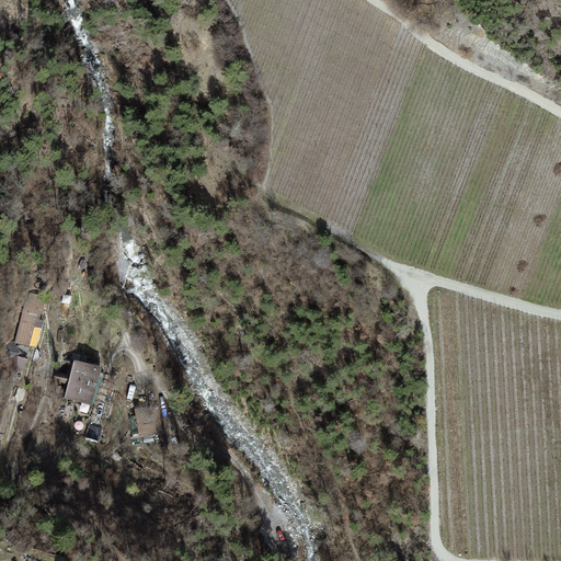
[(50,297),(29,292),(15,342),(37,348),(50,297)]
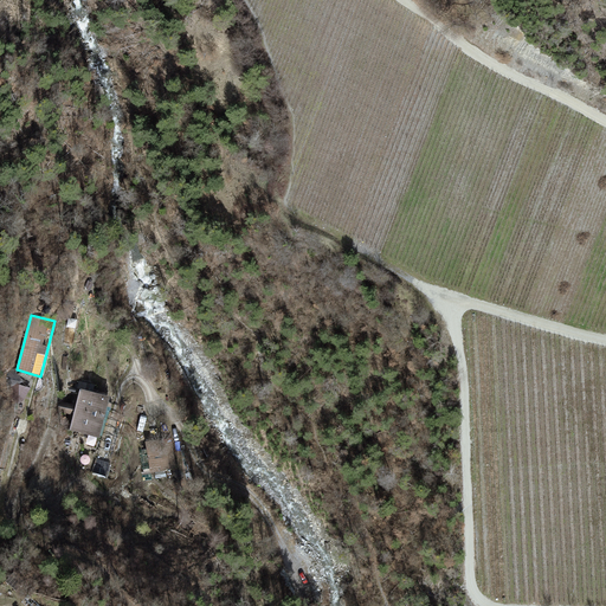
[(110,398),(81,391),(70,432),(100,439),(110,398)]
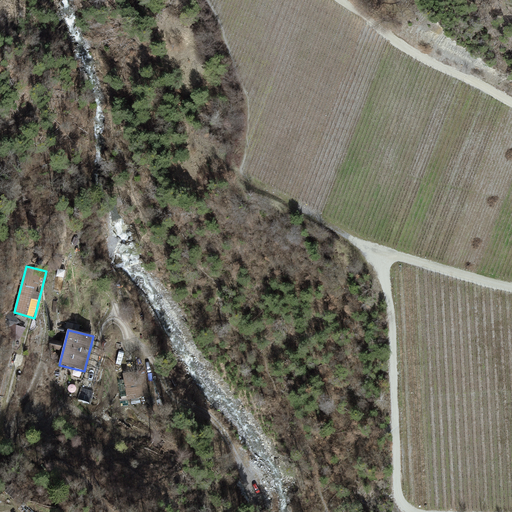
[(63,347),(64,340),(52,338),(51,345),(63,347)]
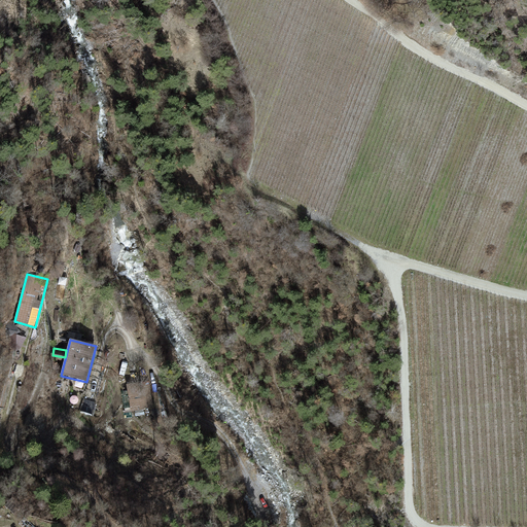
[(92,413),(99,394),(91,390),(82,410),(92,413)]
